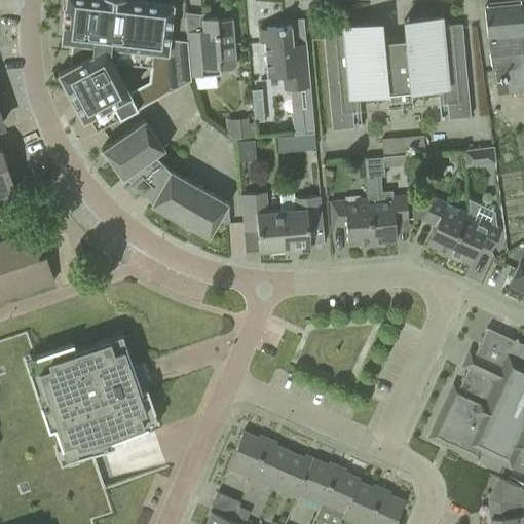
[(70,69),(59,75),(70,96),(69,96),(75,107),(76,107),(83,122),(89,118),(113,106),(120,120),(139,111),(117,71),(114,64),(110,58),(111,49),(169,57),(169,50),(175,51),(173,70),(182,87),(192,82),(191,79),(190,63),(189,53),(188,43),(170,41),(174,7),(147,4),(147,3),(138,2),(138,3),(126,2),(126,0),(123,0),(67,0),(66,11),(65,11),(63,28),(64,28),(63,44),(73,45),(70,69)]
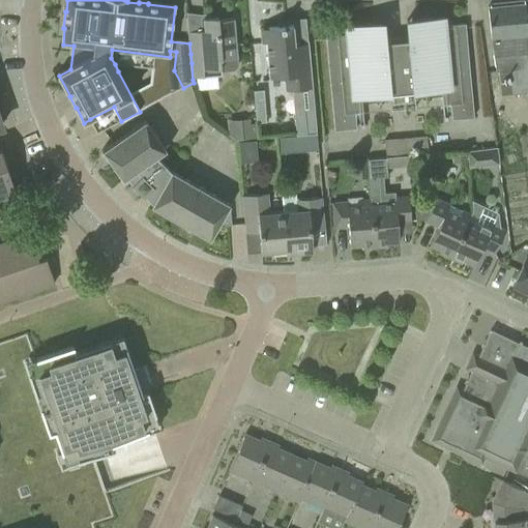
[(527,4),(489,8),(492,41),(494,41),(497,72),(499,72),(502,98),(527,94),(527,4)]
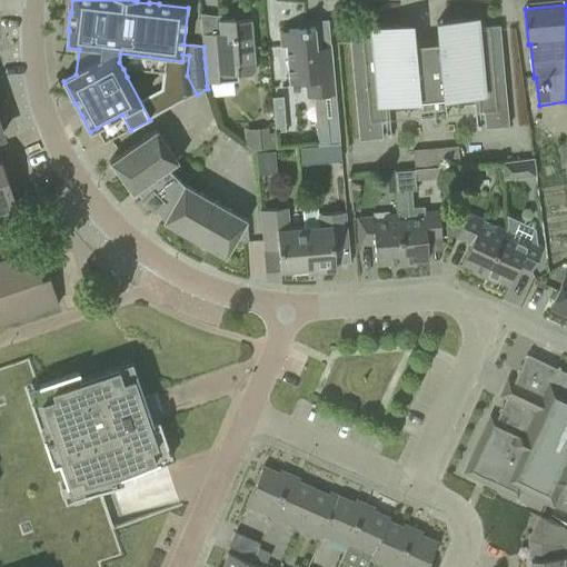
[(220,57),(205,58),(206,68),(207,86),(239,83),(239,79),(254,77),(257,72),(256,65),(252,22),(236,23),(236,20),(219,21),(221,42),(219,42),(220,57)]
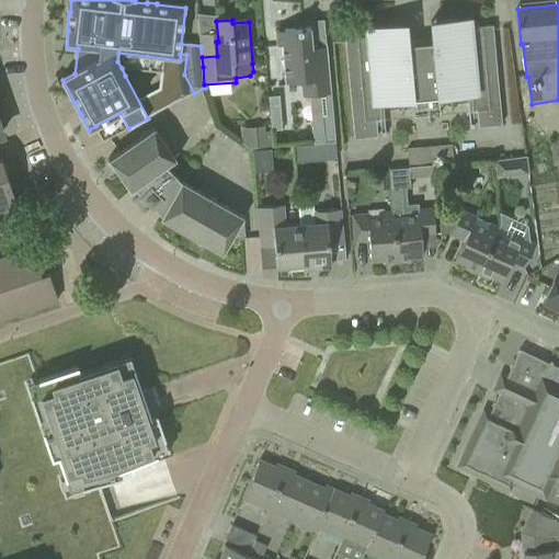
[(472,29),(471,20),(432,24),(434,44),(409,47),(407,26),(367,30),(367,38),(346,41),(355,140),(378,138),(377,122),(385,121),(384,102),(412,100),(412,102),(441,100),(440,97),(468,94),(470,113),(478,112),(480,128),(503,126),(494,27),(472,29)]
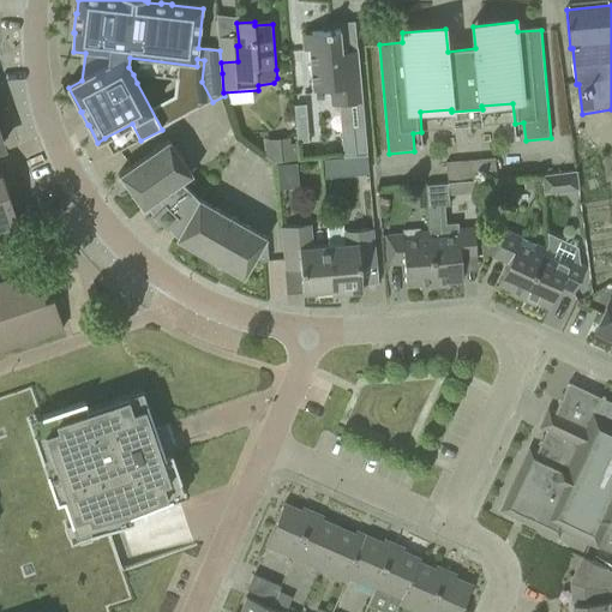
[(341,33),(303,35),(304,52),(310,51),(313,93),(330,91),(331,107),(340,107),(364,105),(360,59),(359,51),(343,52),(341,33)]
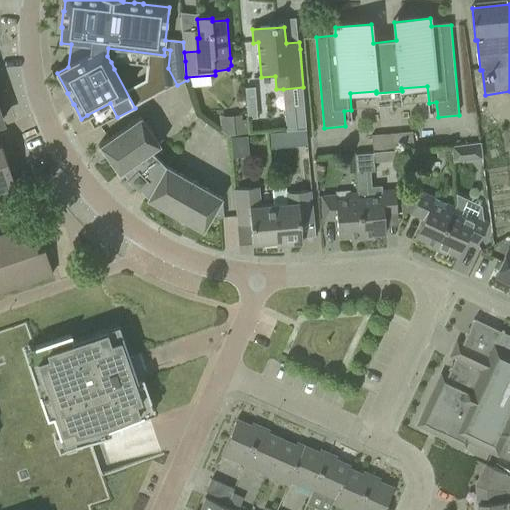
[(245,120),(256,119),(253,88),(243,89),(245,120)]
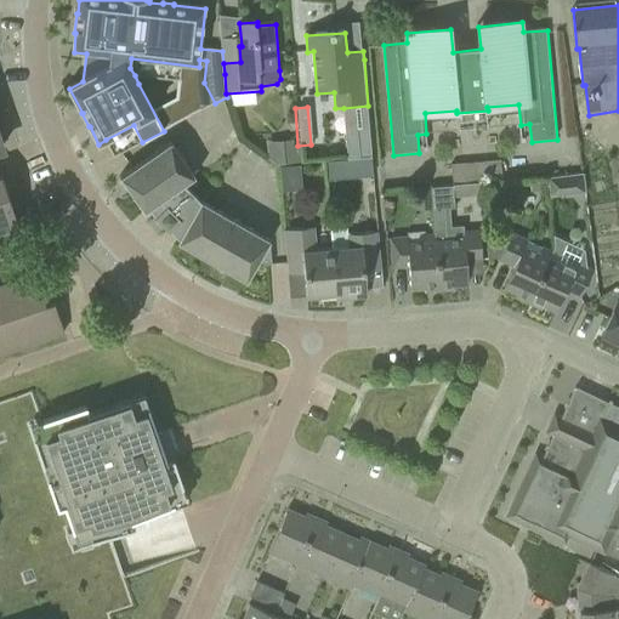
[(199,169),(238,141),(214,109),(176,136),(199,169)]
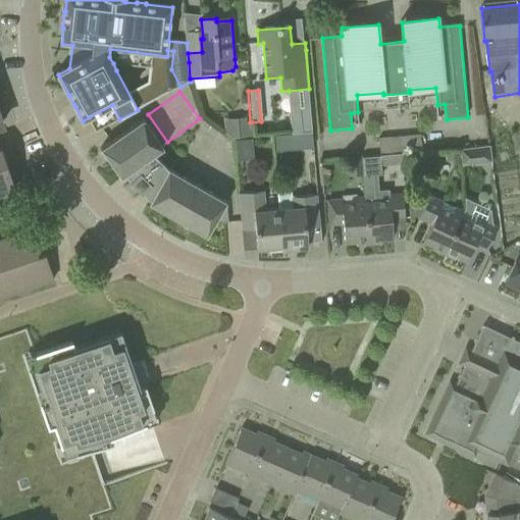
[(0,299),(55,280),(46,255),(39,258),(31,232),(0,243),(0,196),(16,191),(2,150),(0,150),(0,126),(3,126),(0,119),(6,117),(6,118),(7,117),(0,95),(0,299)]
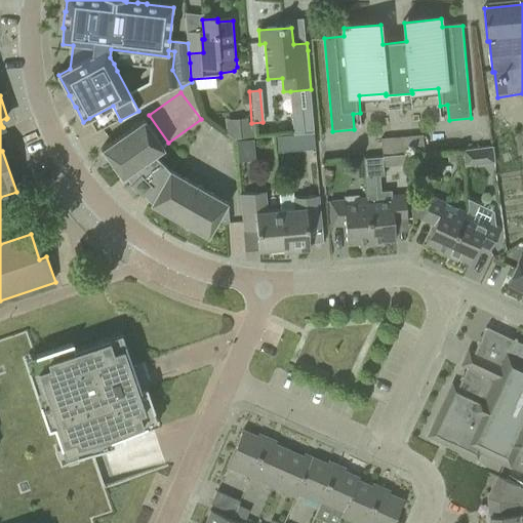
[(313,111),(292,113),(294,135),(302,135),(315,133),(313,111)]
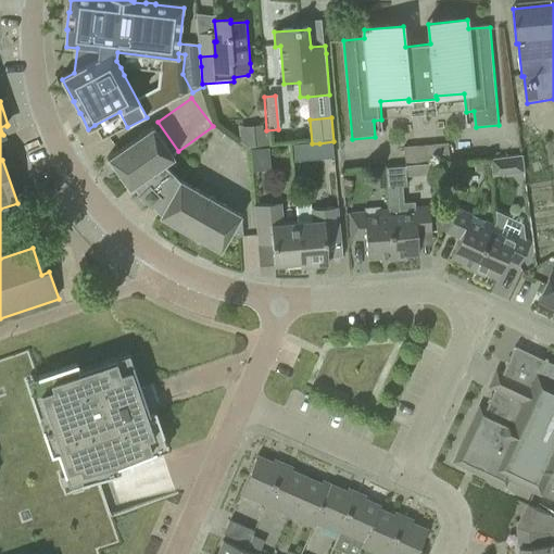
[(141,192),(142,194),(154,205),(154,204),(163,213),(160,218),(222,253),(231,236),(238,239),(244,239),(242,221),(240,219),(242,216),(180,180),(166,166),(175,160),(153,128),(109,160),(130,191),(137,187),(142,192),(141,192)]
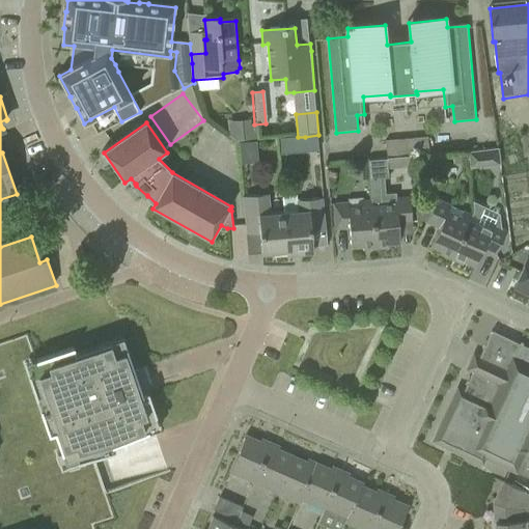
[(252,140),(251,127),(230,128),(230,137),(239,141),(252,140)]
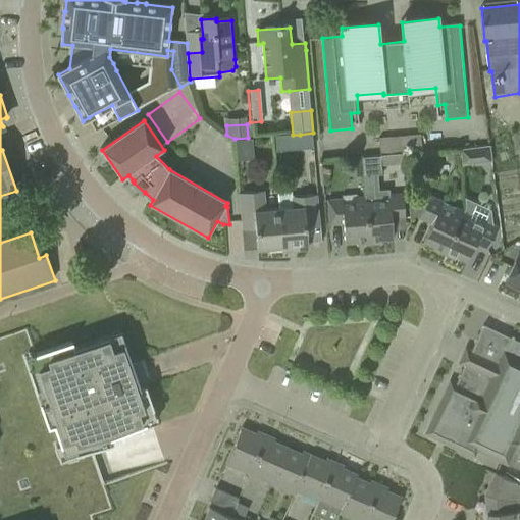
[(313,133),(300,135),(301,150),(314,149),(313,135),(313,133)]
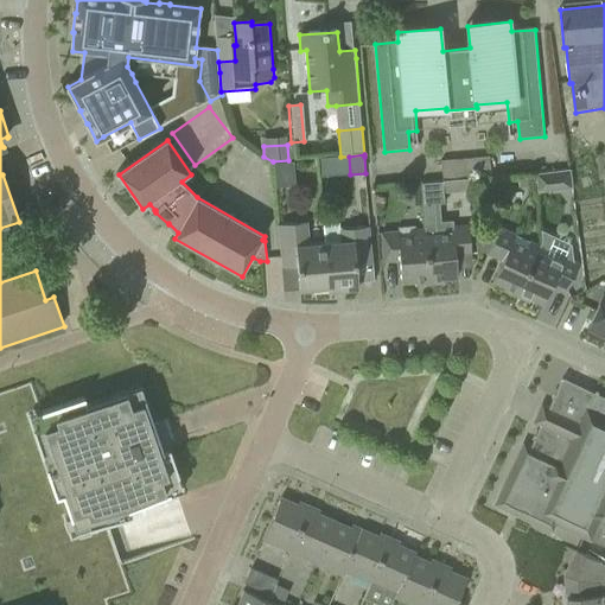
[(490,158),(443,163),(445,182),(492,177),(490,158)]
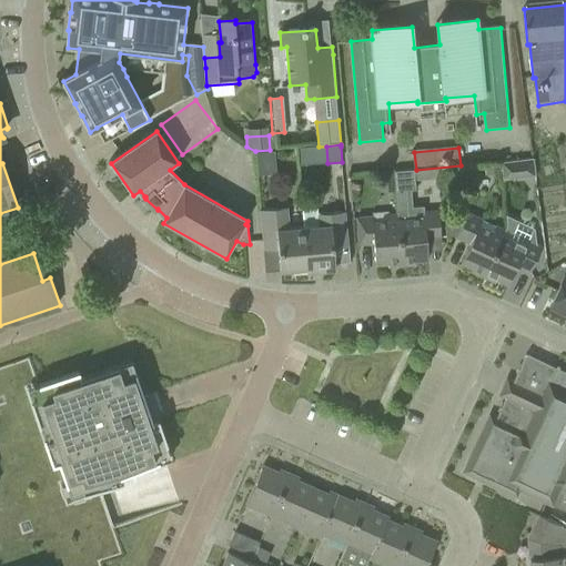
[(312,152),(302,153),(303,167),(313,165),(312,152)]
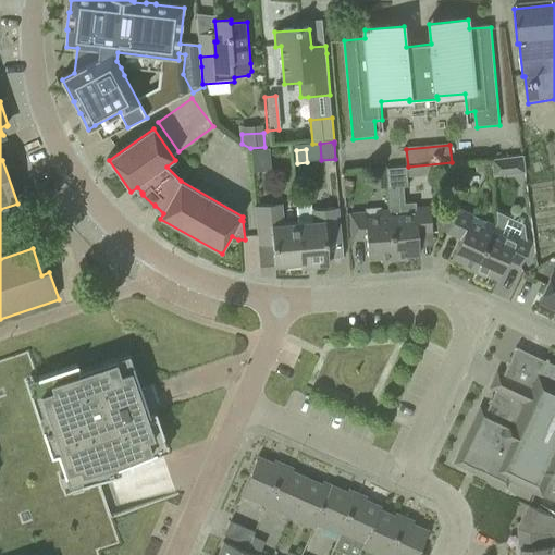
[(493,162),(494,179),(526,175),(523,158),(493,162)]
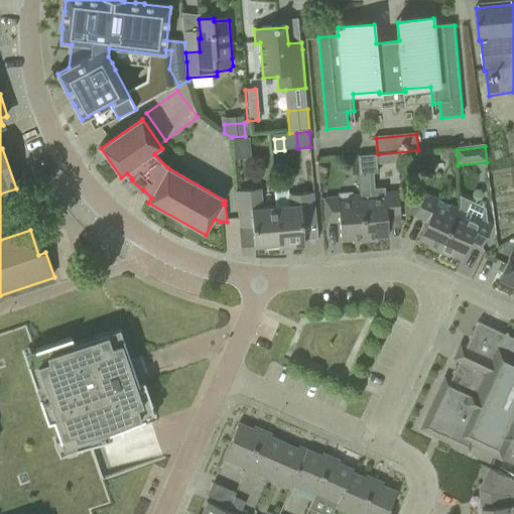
[(456,149),(442,150),(442,159),(457,159),(456,149)]
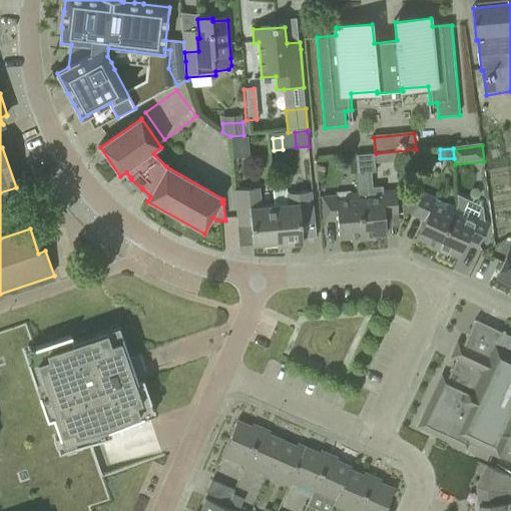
[(357,155),(346,156),(347,173),(359,172),(358,167),(357,155)]
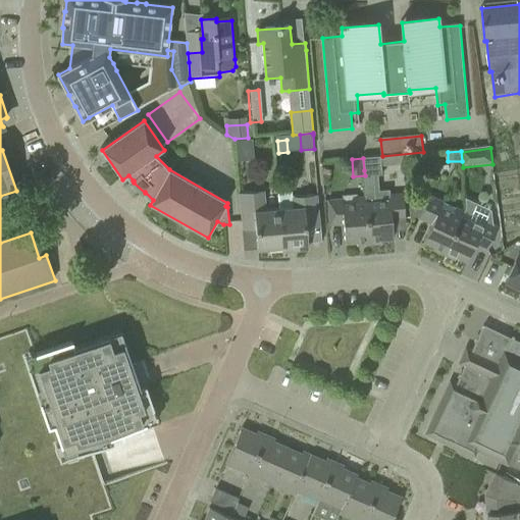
[(367,199),(366,199),(370,243),(395,241),(393,221),(406,220),(404,195),(390,197),(390,193),(380,194),(378,168),(364,170),(365,175),(367,199)]
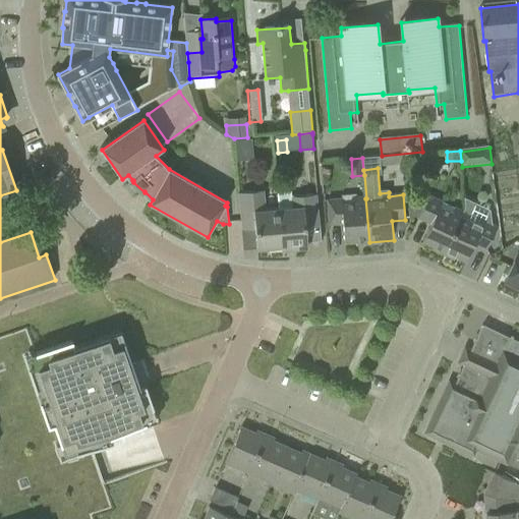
[(410,219),(411,219),(411,218),(415,218),(425,196),(408,189),(408,187),(407,187),(410,219)]
